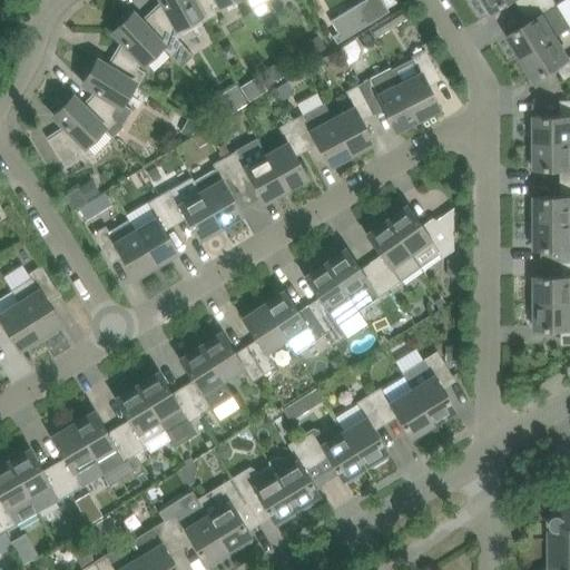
[(143,22),(141,22),(163,45),(182,66),(193,55),(177,38),(182,33),(178,27),(199,16),(203,21),(204,21),(192,0),(161,0),(164,2),(143,22)]
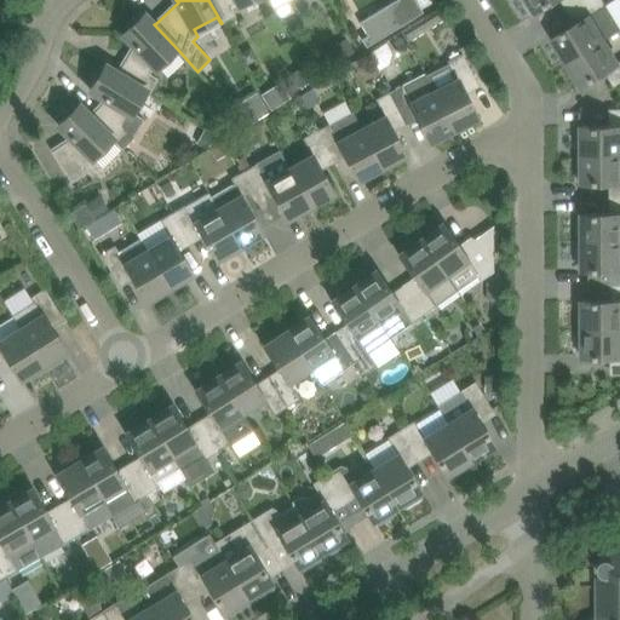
[(208,0),(222,23),(236,15),(231,7),(239,3),(240,4),(246,0),(208,0)]
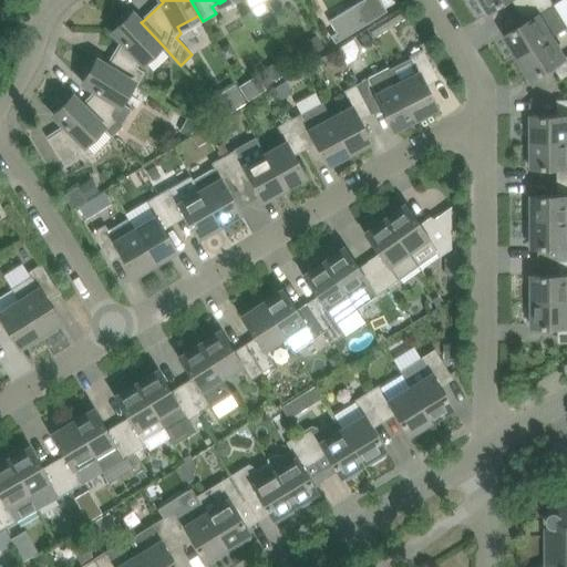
[(246,0),(256,17),(268,10),(263,0),(246,0)]
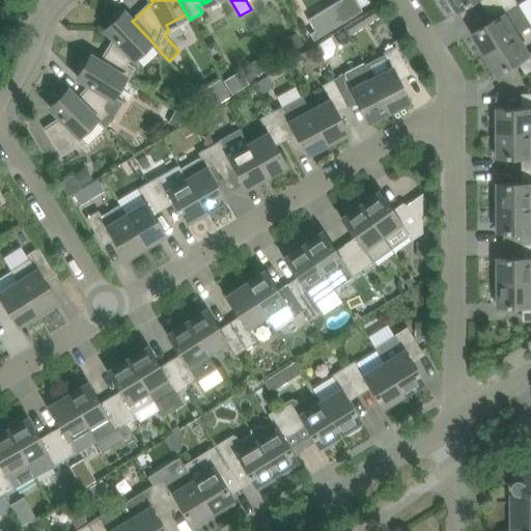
[(362,10),(356,0),(340,0),(340,1),(308,20),(315,31),(310,34),(313,39),(362,10)]
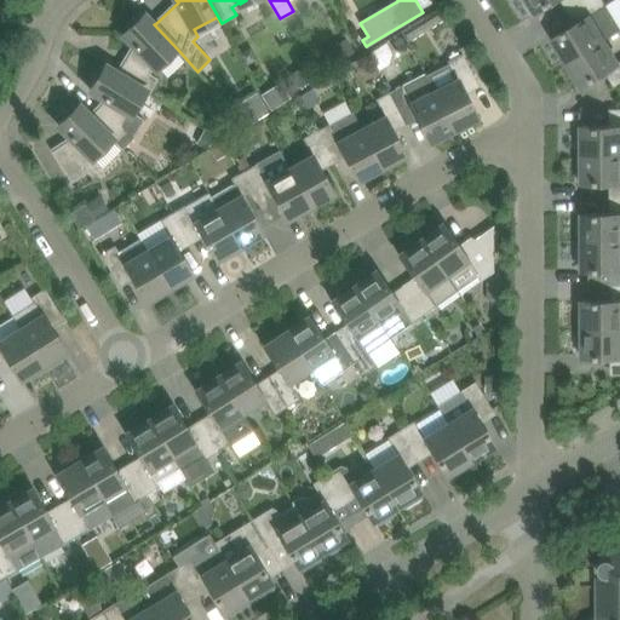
[(586,0),(524,0),(532,12),(535,10),(538,12),(556,0),(568,0),(573,9),(586,0)]
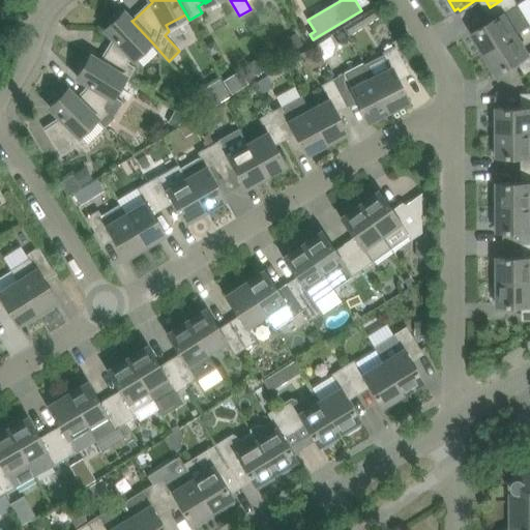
[(486,53),(518,34),(529,25),(529,22),(516,0),(501,0),(490,7),(497,18),(473,32),(486,53)]
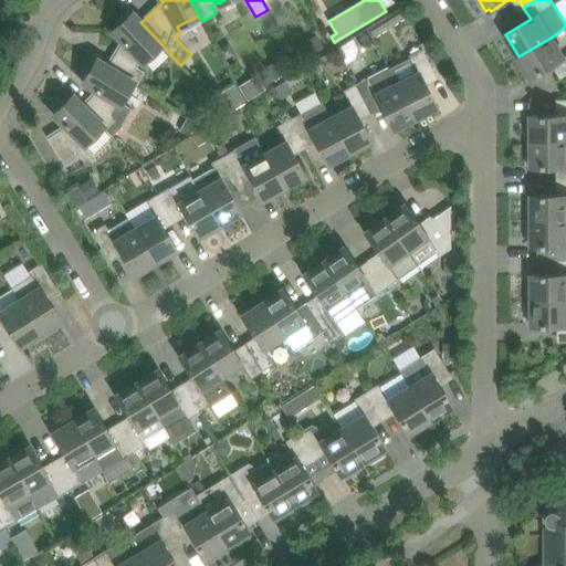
[(375,37),(406,17),(400,8),(369,28),(375,37)]
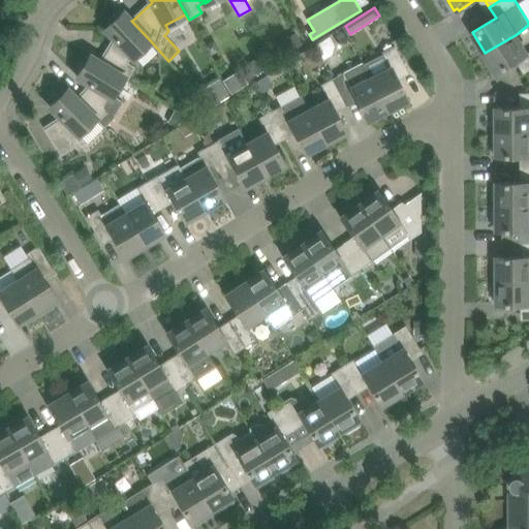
[(131,21),(132,21),(123,11),(121,13),(118,11),(109,21),(112,23),(105,29),(115,38),(100,62),(127,79),(135,66),(127,62),(132,57),(133,58),(151,41),(131,21)]
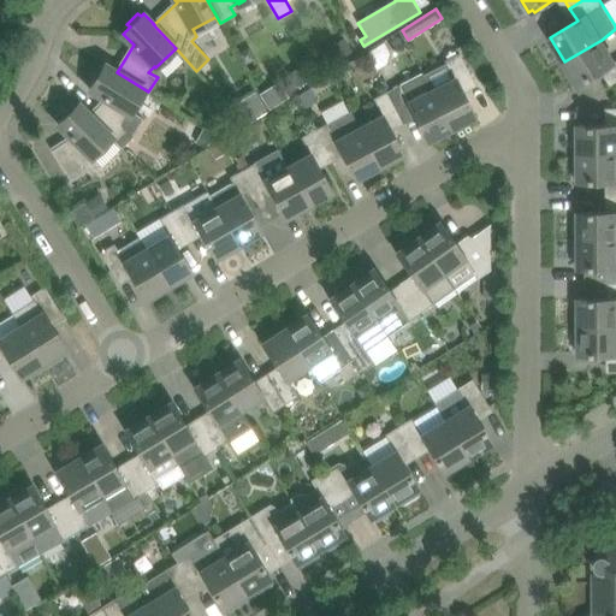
[(615,82),(615,81),(615,63),(602,40),(564,61),(579,86),(606,69),(615,82)]
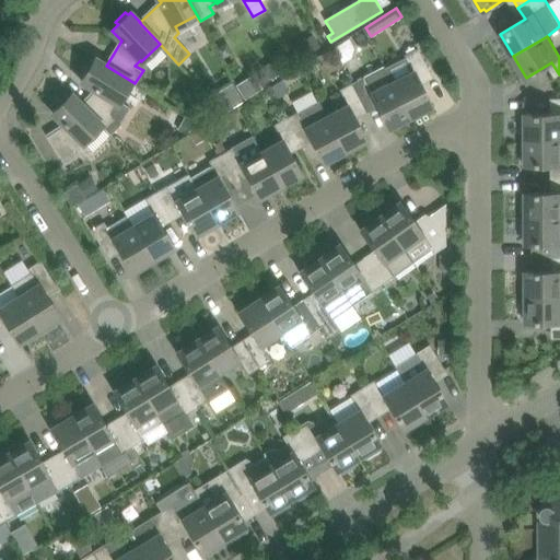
[(418,49),(406,55),(413,71),(393,82),(410,116),(432,105),(419,79),(430,73),(418,49)]
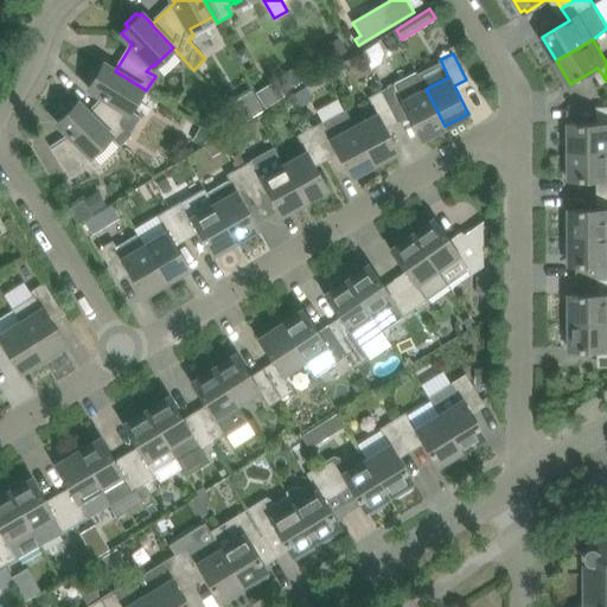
[(141,116),(129,109),(142,89),(146,91),(146,90),(115,71),(103,63),(101,66),(98,65),(90,77),(94,80),(89,88),(103,96),(100,102),(89,113),(88,114),(110,135),(109,135),(120,146),(132,133),(131,133),(141,116)]
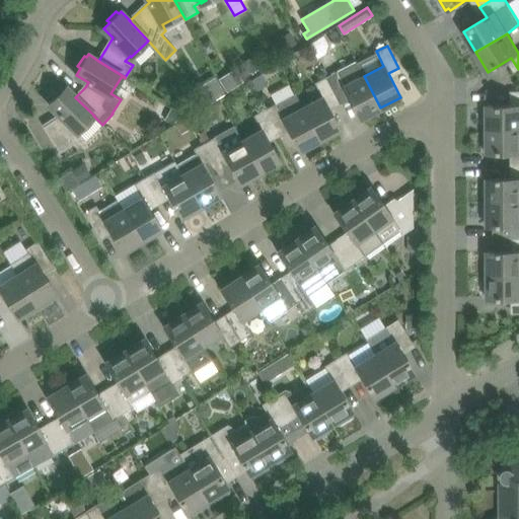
[(364,76),(357,61),(325,77),(338,99),(348,94),(360,119),(380,107),(364,76)]
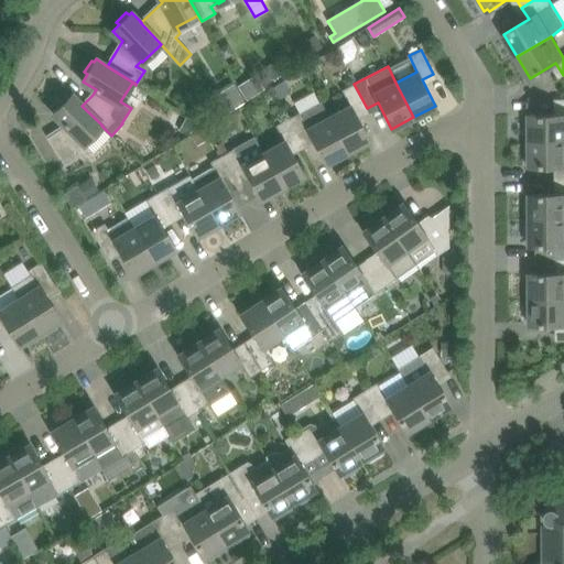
[(268,86),(260,72),(241,84),(249,97),(268,86)]
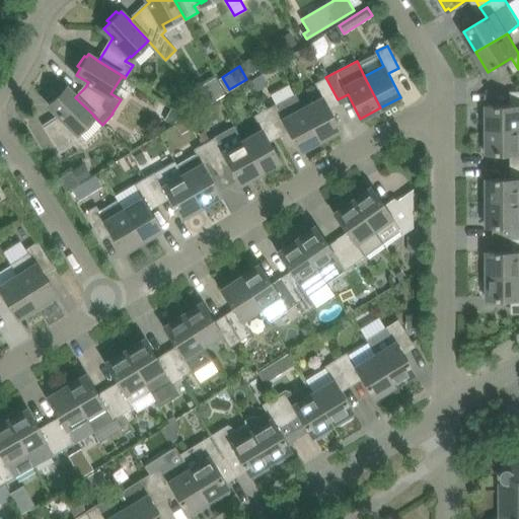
[(327,104),(338,99),(325,77),(315,82),(322,97),(303,107),(320,140),(340,129),(327,104)]
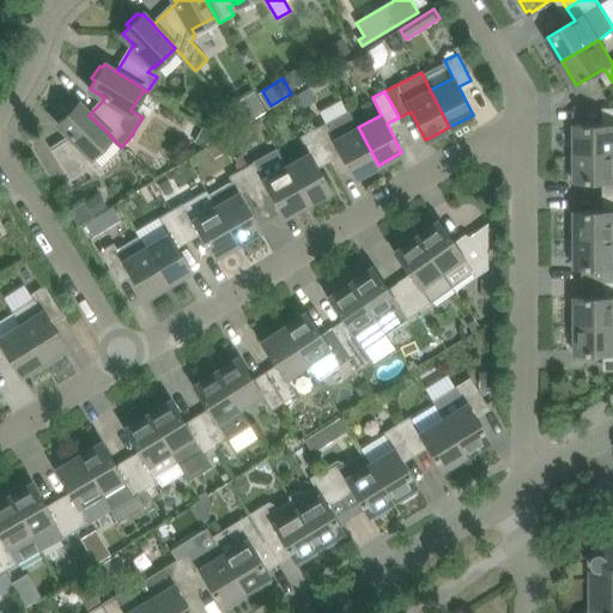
[(91,157),(110,137),(111,137),(89,115),(90,114),(78,103),(76,105),(73,103),(62,114),(65,116),(58,123),(71,135),(66,140),(52,149),(71,181),(85,171),(82,164),(90,156),(91,157)]
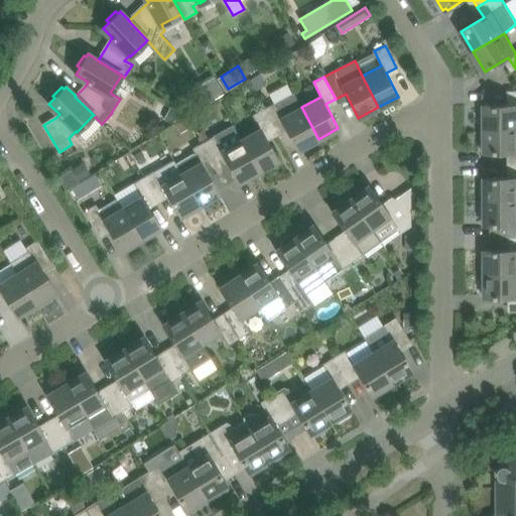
[(515,91),(512,92),(512,104),(485,105),(485,107),(482,107),(482,123),(486,123),(486,128),(515,127),(515,91)]
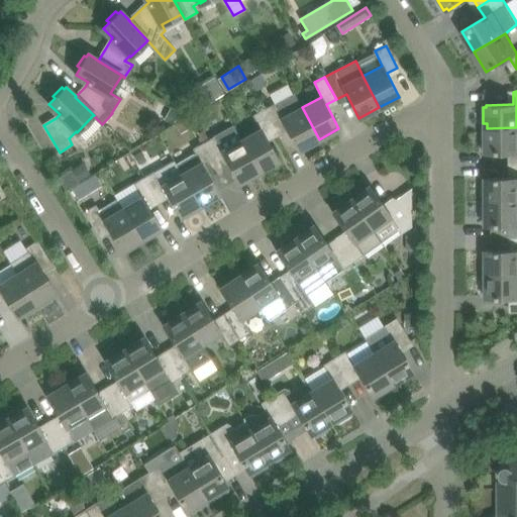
[(302,107),(294,92),(264,109),(276,131),(286,125),(299,149),(319,139),(302,107)]
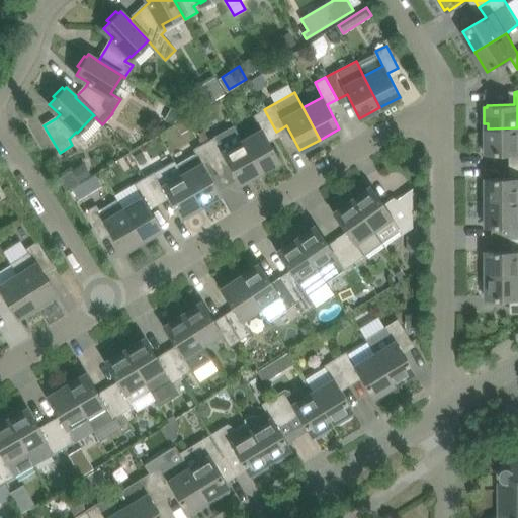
[(266,137),(276,132),(264,109),(254,115),(262,130),(242,141),(260,172),(279,161),(266,137)]
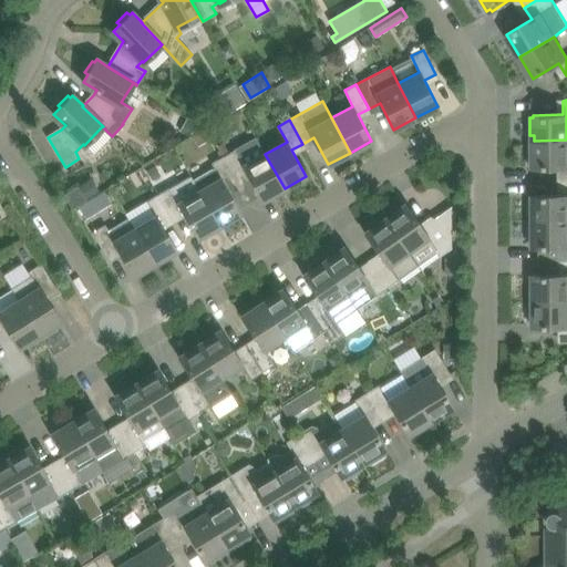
[(285,188),(265,154),(256,136),(235,148),(235,150),(224,156),(237,181),(248,174),(263,200),(285,188)]
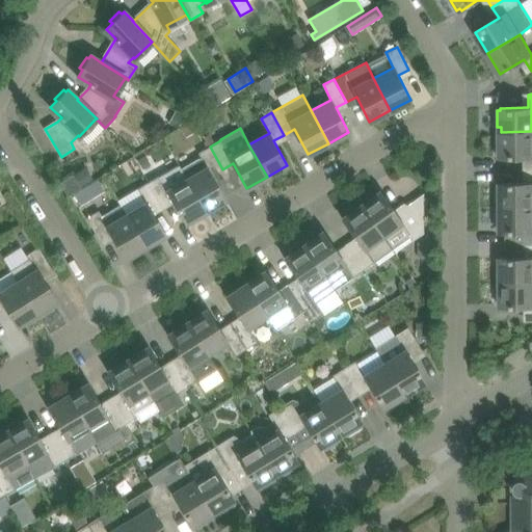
[(531,168),(531,131),(501,132),(501,138),(497,138),(497,154),(501,154),(501,157),(528,156),(529,169),(531,168)]
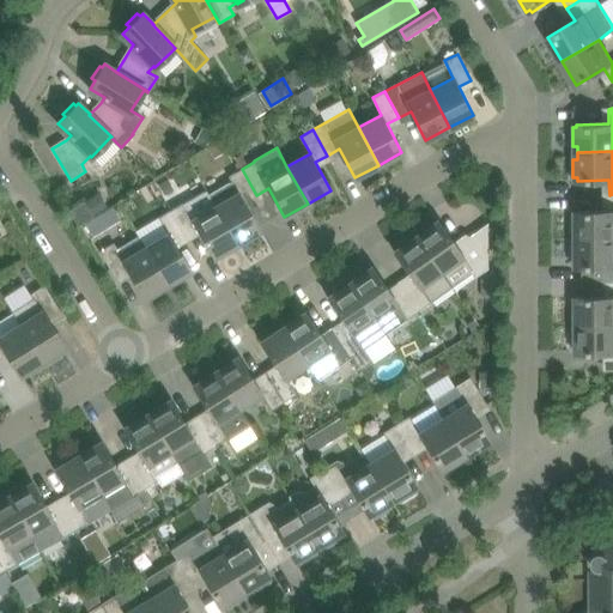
[(244,202),(256,195),(242,169),(229,176),(232,182),(210,194),(237,243),(260,230),(244,202)]
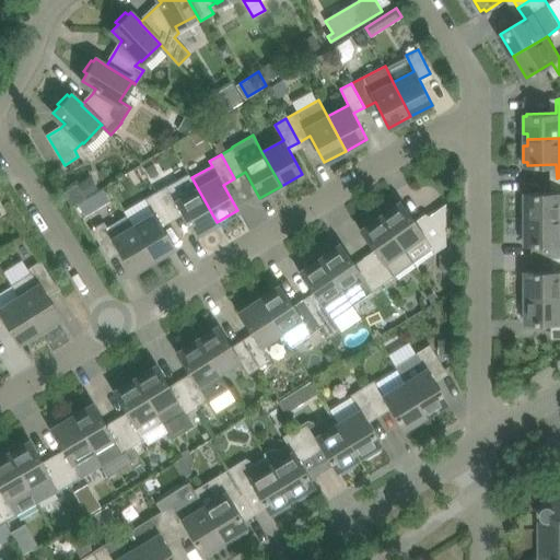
[(191,177),(189,172),(156,191),(171,216),(181,209),(196,234),(217,222),(191,177)]
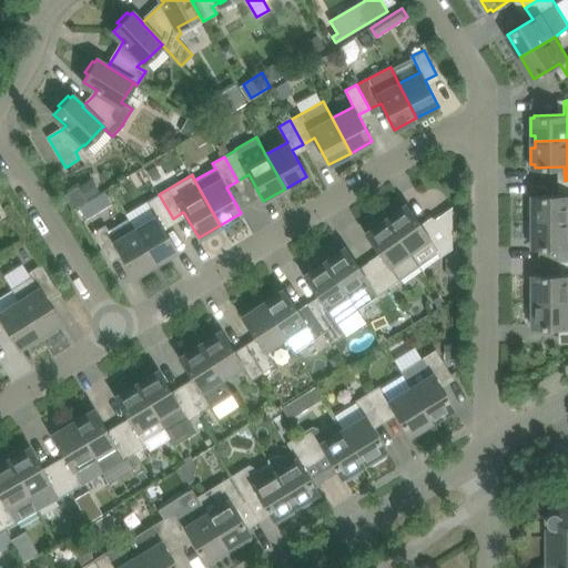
[(567,180),(565,181),(565,194),(535,195),(535,198),(530,198),(530,215),(535,215),(535,221),(567,220),(567,180)]
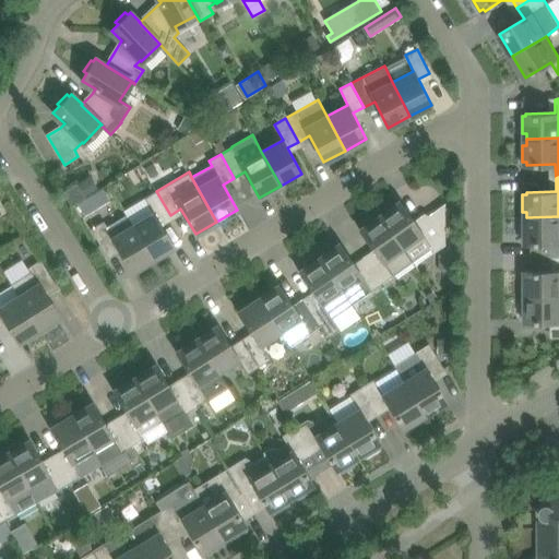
[(83,197),(76,186),(66,192),(72,203),(83,197)]
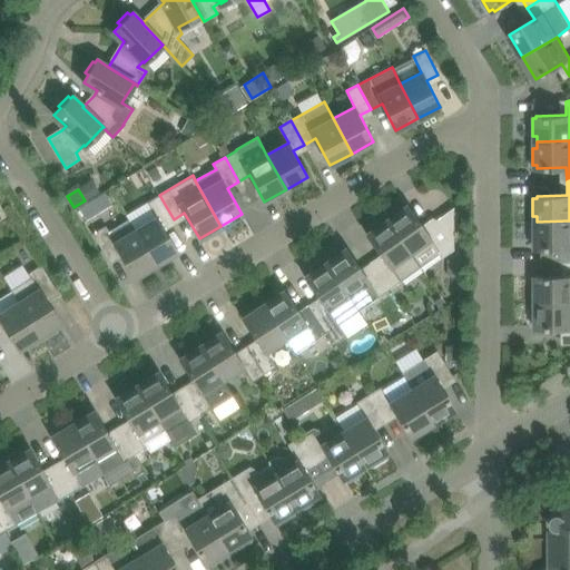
[(161,226),(174,219),(159,195),(147,202),(157,217),(137,229),(136,229),(156,264),(177,252),(161,226)]
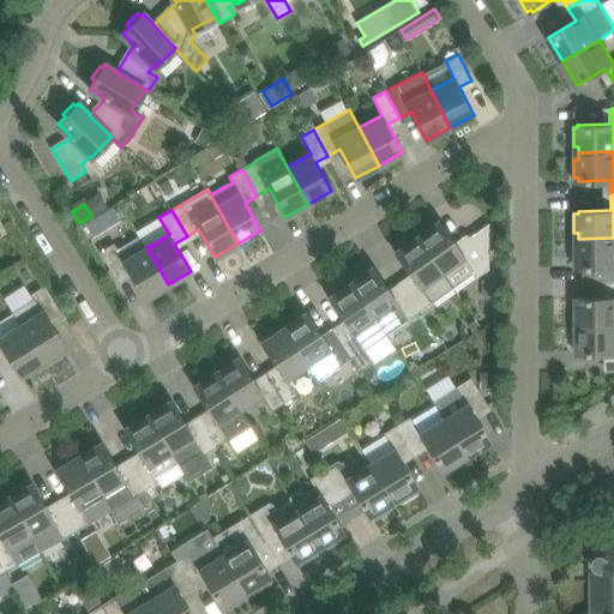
[(428,222),(414,233),(453,288),(474,274),(476,276),(488,268),(488,226),(458,247),(439,221),(431,227),(428,222)]
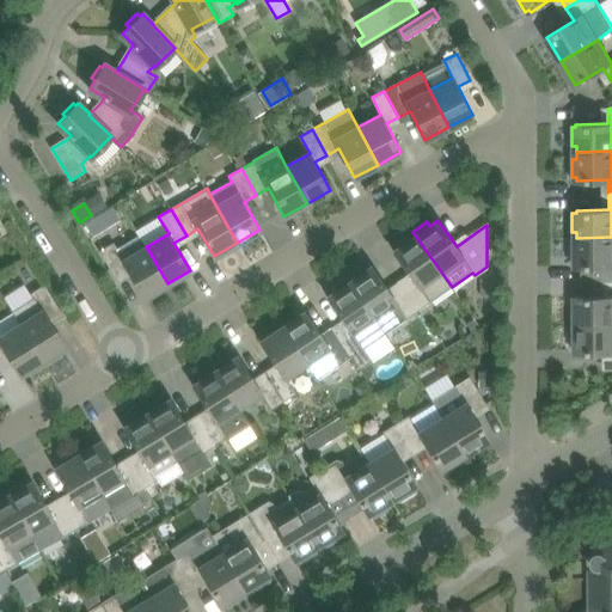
[(452,287),(412,232),(399,242),(402,245),(395,251),(412,277),(402,285),(418,310),(452,287)]
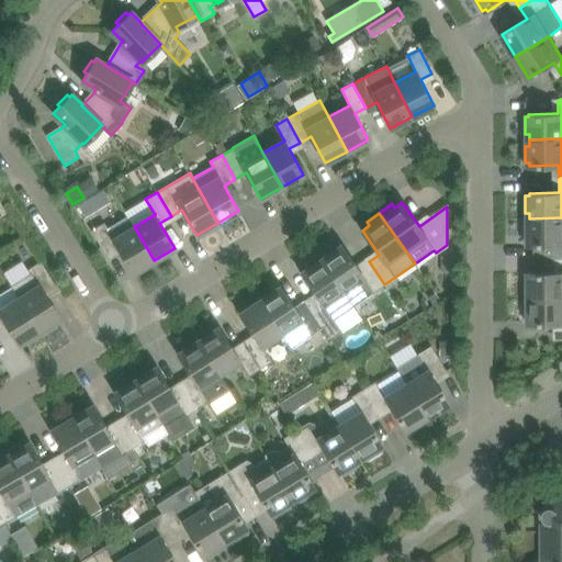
[(134,226),(135,226),(128,216),(108,229),(104,224),(92,231),(107,254),(117,247),(133,272),(154,260),(134,226)]
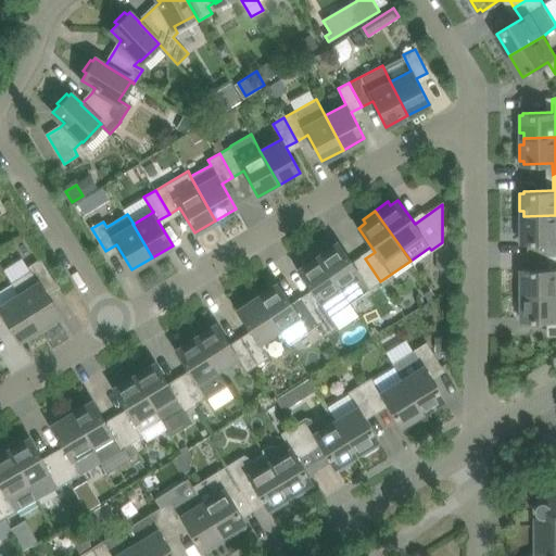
[(555,215),(523,216),(523,223),(519,223),(519,239),(523,239),(523,242),(553,241),(553,255),(555,254),(555,215)]
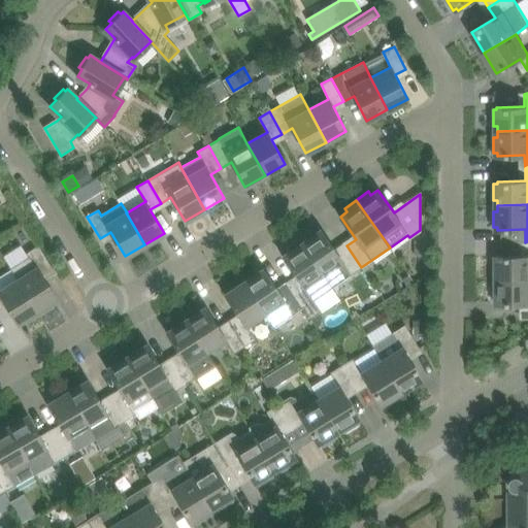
[(321,230),(315,234),(311,231),(299,239),(332,287),(361,267),(347,245),(336,253),(321,230)]
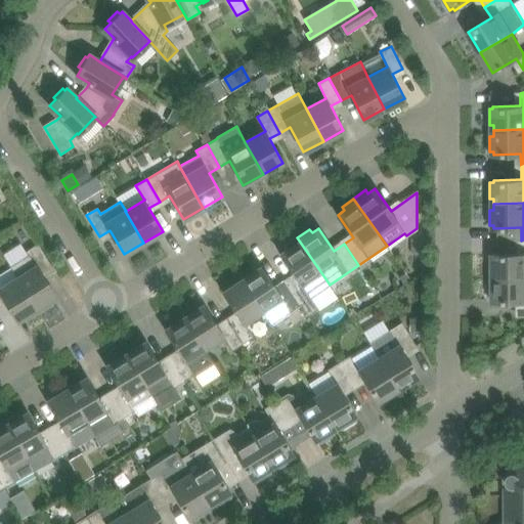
[(330,285),(297,237),(286,246),(288,250),(280,254),(296,276),(287,284),(301,305),(308,315),(318,308),(311,298),(330,285)]
